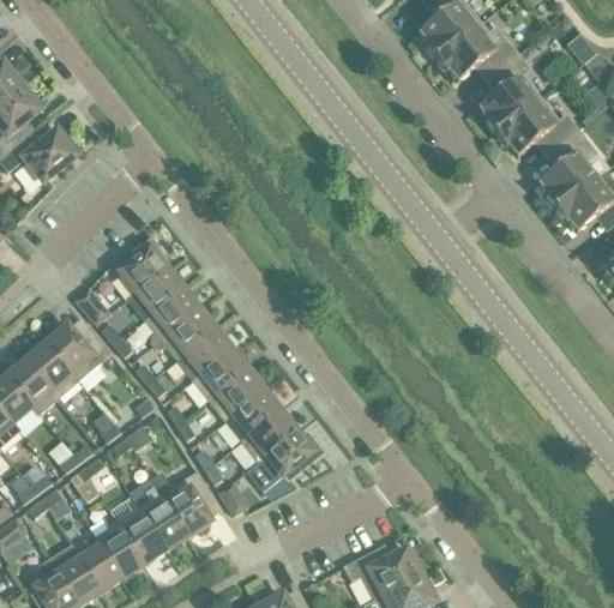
[(435,60),(481,24),(463,0),(435,0),(445,12),(420,32),(428,44),(425,47),(435,60)]
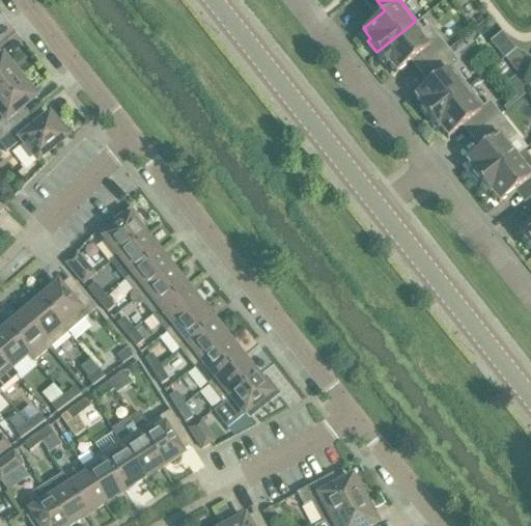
[(427,64),(448,48),(428,23),(422,28),(416,21),(376,52),(386,63),(388,61),(396,71),(419,53),(427,64)]
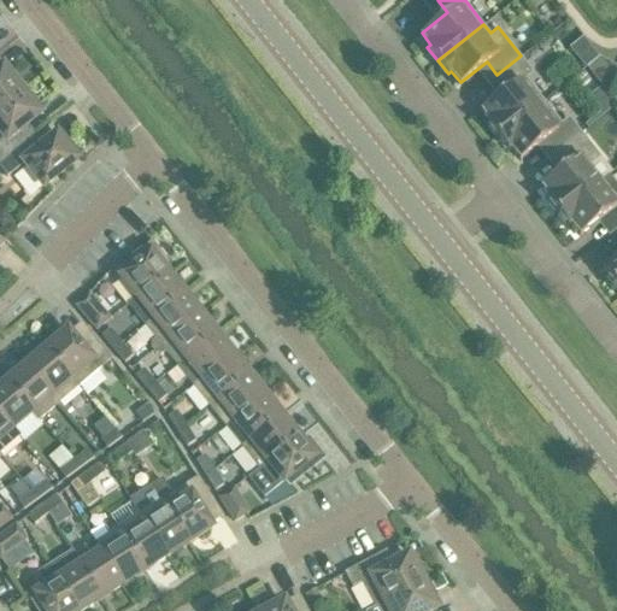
[(583,33),(570,45),(586,65),(600,53),(586,35),(583,33)]
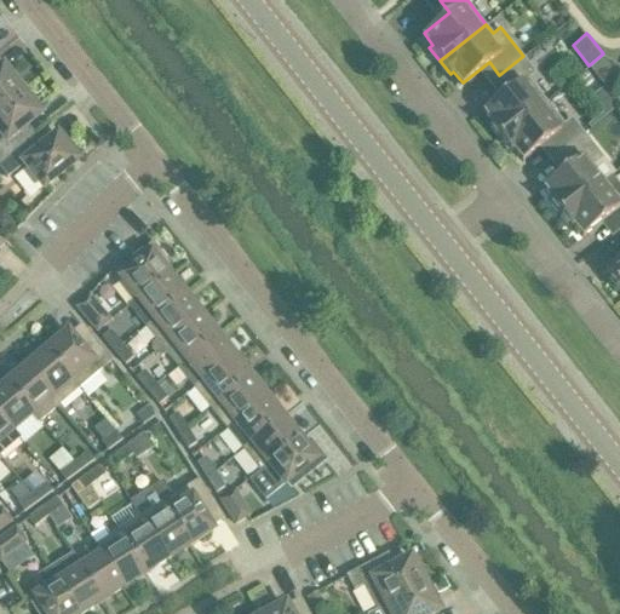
[(612,93),(619,76),(619,63),(603,53),(589,66),(604,84),(612,93)]
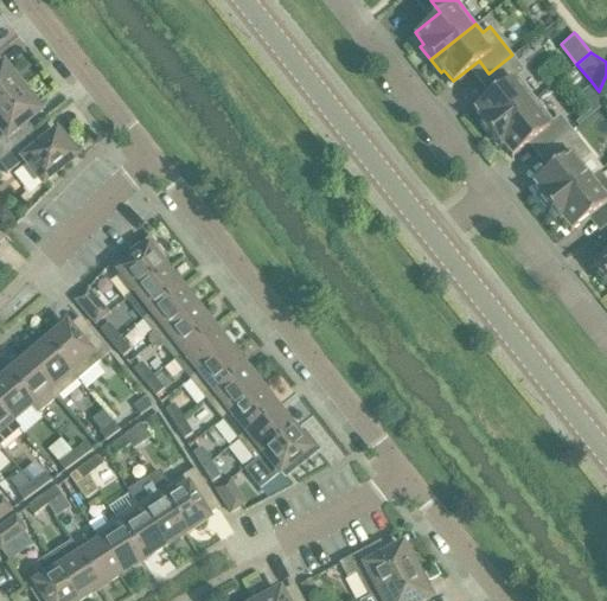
[(490,133),(535,97),(516,75),(524,69),(512,55),(489,74),(499,87),(473,107),(483,117),(479,120),(490,133)]
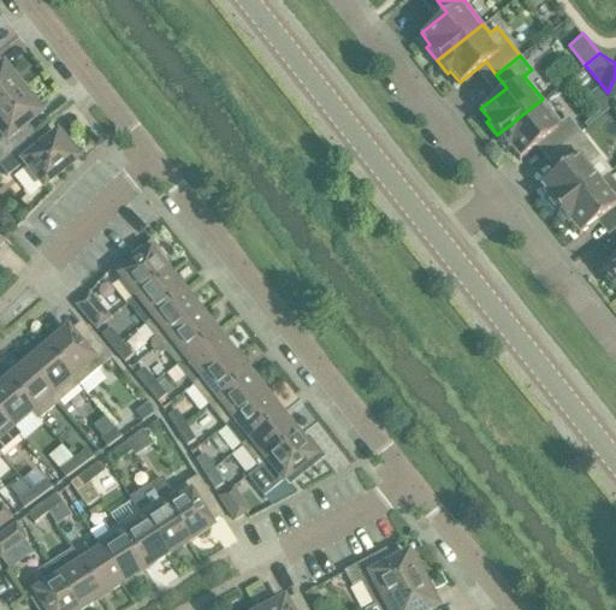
[(0,102),(24,84),(15,72),(12,75),(3,63),(0,65),(0,102)]
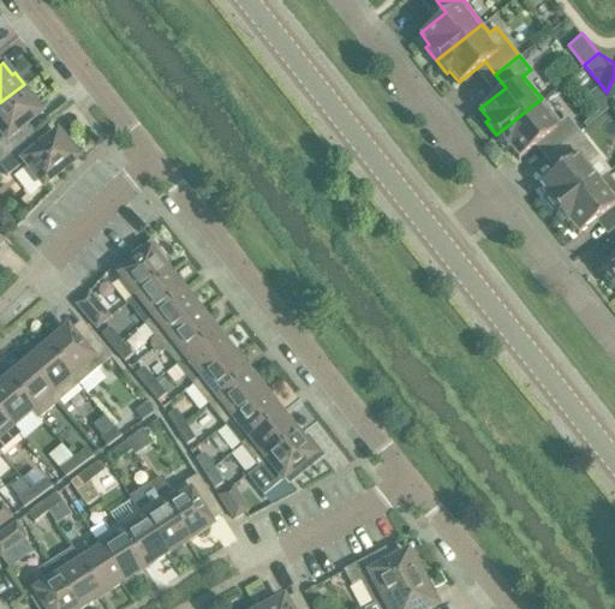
[(0,157),(29,136),(21,125),(40,109),(31,99),(34,96),(24,84),(0,102),(0,157)]
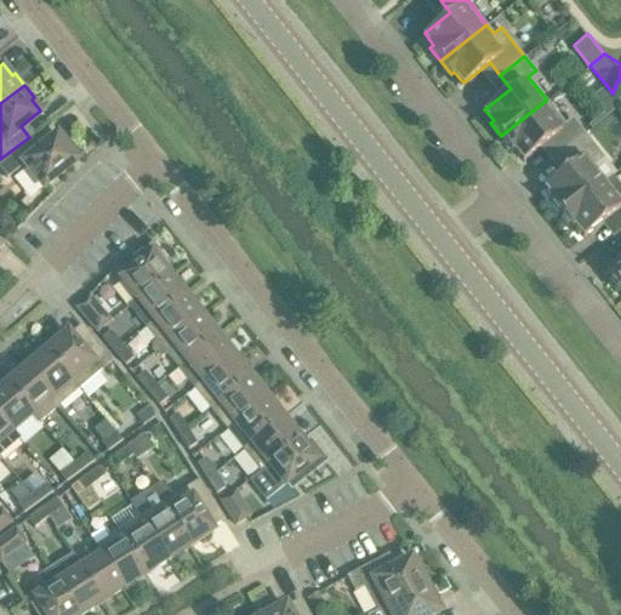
[(560,151),(585,132),(573,118),(565,124),(547,100),(501,136),(512,149),(514,147),(524,159),(551,137),(560,151)]
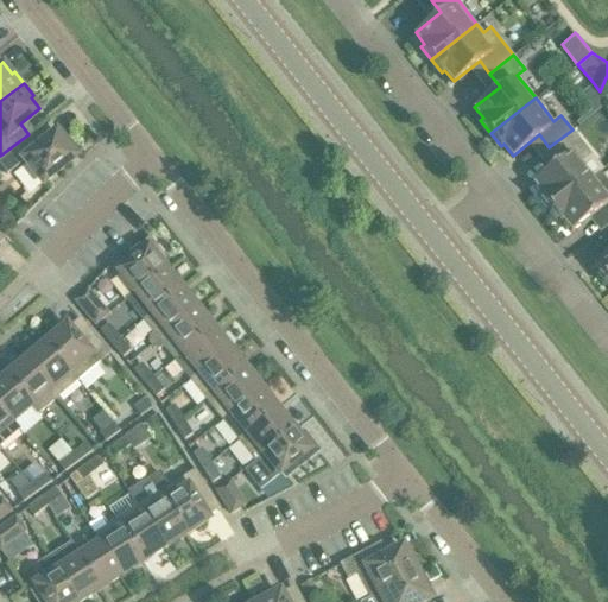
[(29,134),(0,156),(0,160),(7,170),(24,157),(43,181),(76,154),(69,146),(71,144),(61,131),(58,133),(56,130),(37,144),(29,134)]
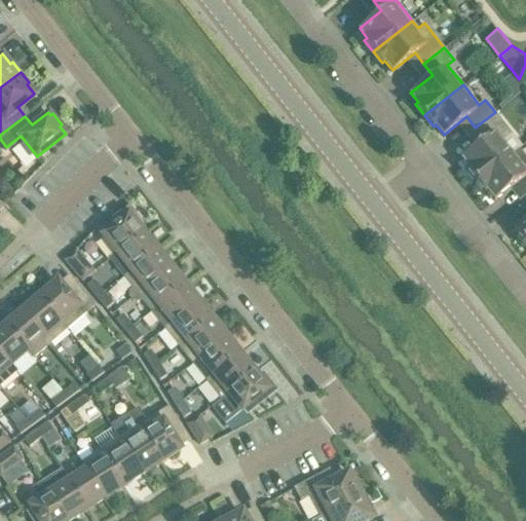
[(484,139),(461,156),(470,166),(466,169),(476,180),(511,152),(518,147),(521,144),(513,134),(495,112),(475,127),(484,139)]
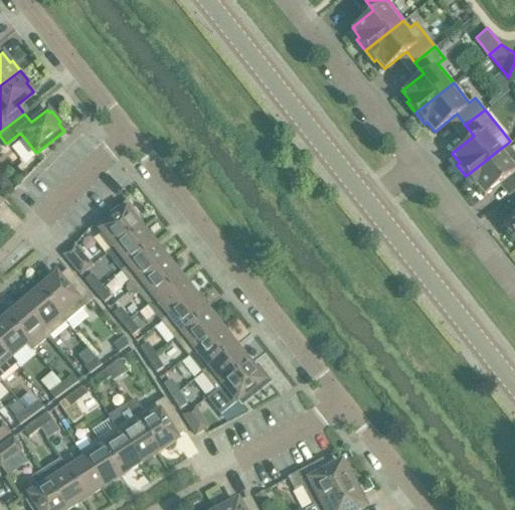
[(500,149),(466,176),(475,187),(477,185),(485,194),(497,184),(507,197),(514,190),(514,153),(507,144),(500,149)]
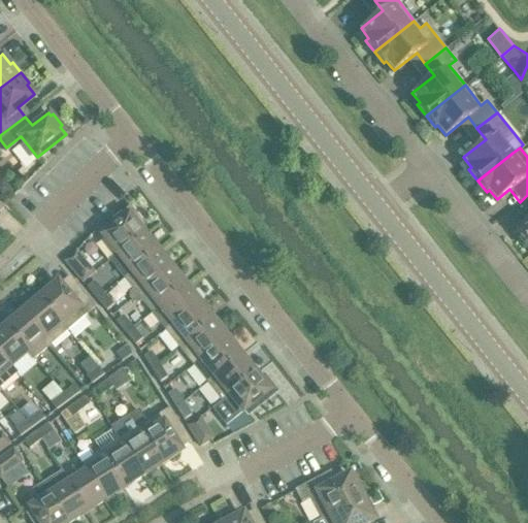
[(117,252),(143,231),(138,225),(143,222),(130,204),(112,218),(117,223),(102,233),(117,252)]
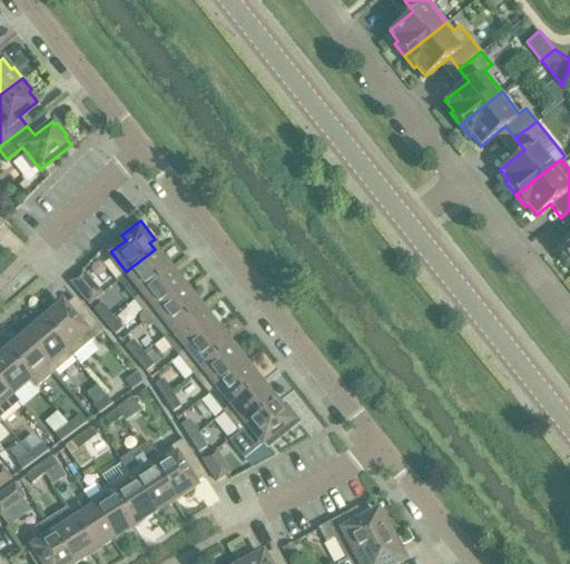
[(569,233),(566,236),(568,238),(557,247),(569,263),(569,233)]
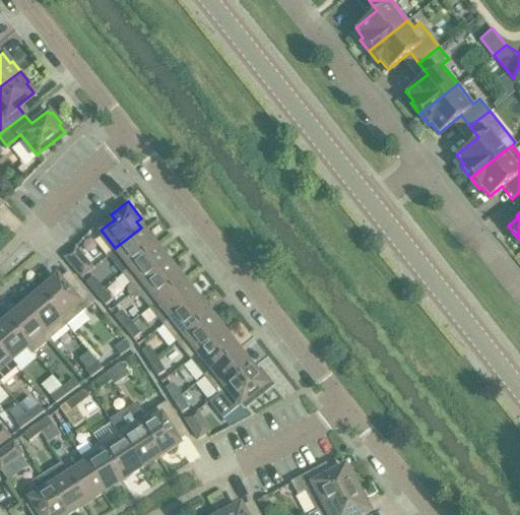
[(122,270),(154,245),(141,228),(115,248),(109,253),(122,270)]
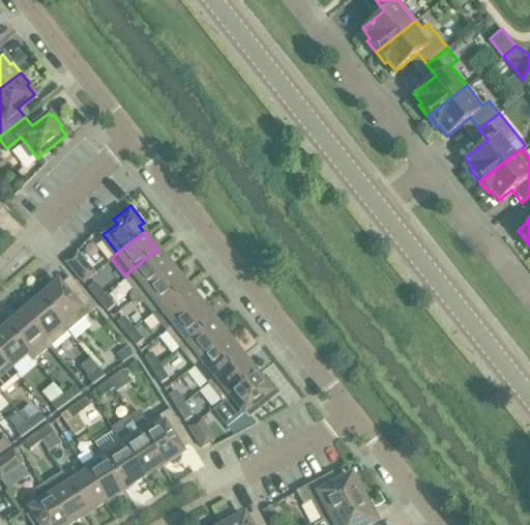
[(94,270),(77,250),(65,260),(83,281),(94,270)]
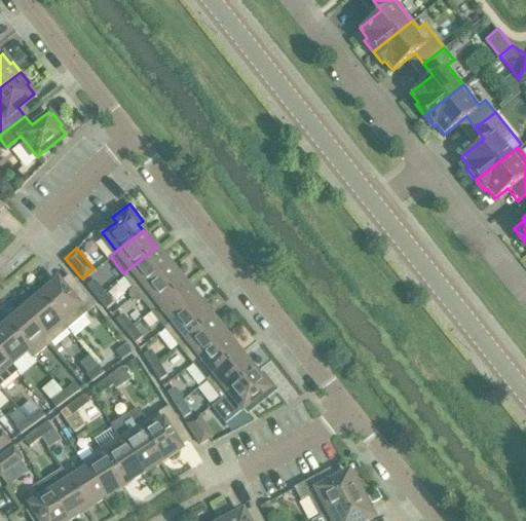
[(156,248),(123,273),(133,285),(133,286),(129,288),(128,294),(130,296),(137,291),(170,264),(156,248)]
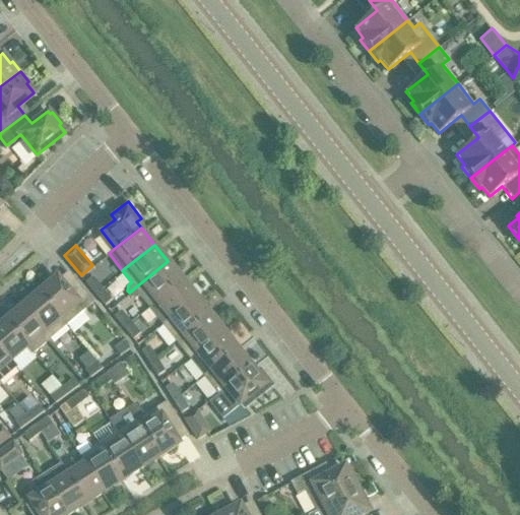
[(135,287),(129,293),(131,295),(136,296),(140,293),(141,295),(149,305),(182,278),(168,261),(135,287)]
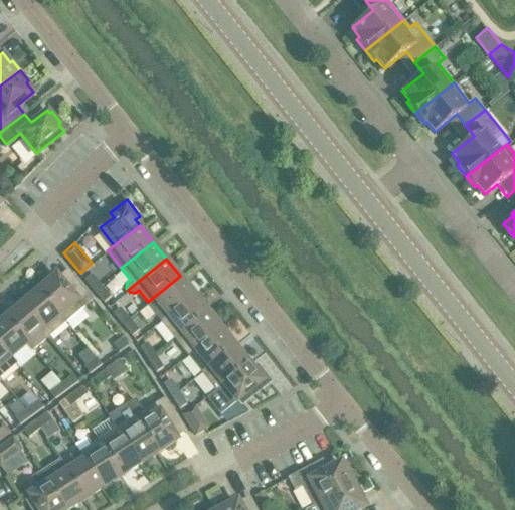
[(113,269),(100,280),(106,288),(120,277),(113,269)]
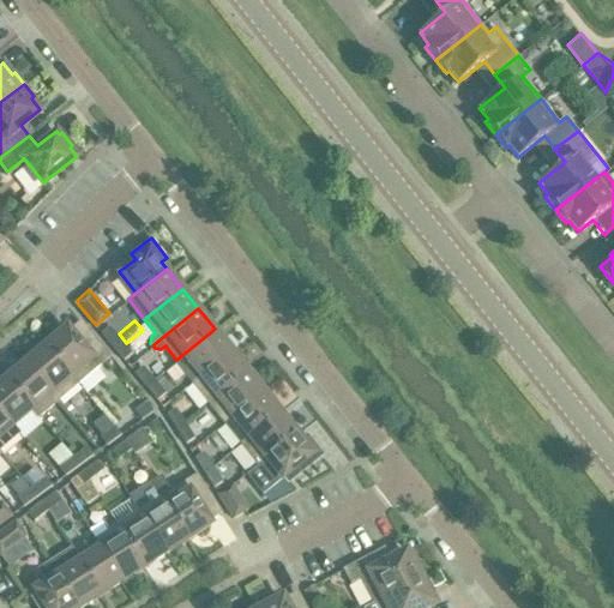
[(46,343),(78,380),(110,354),(85,324),(73,335),(66,326),(46,343)]
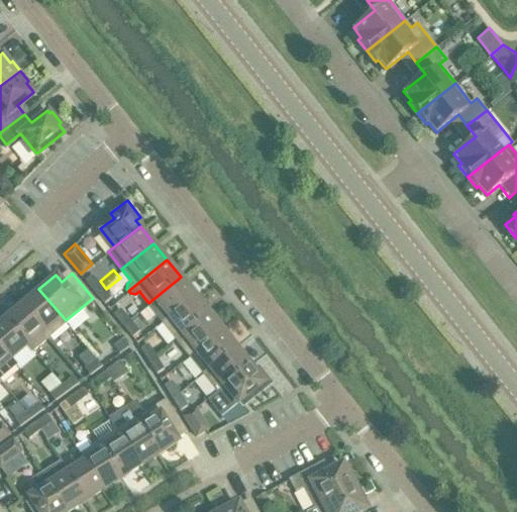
[(95,290),(101,284),(92,273),(85,279),(95,290)]
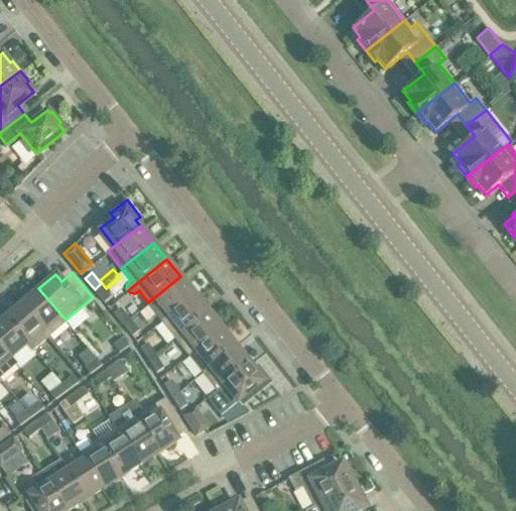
[(180,276),(148,302),(161,320),(194,293),(180,276)]
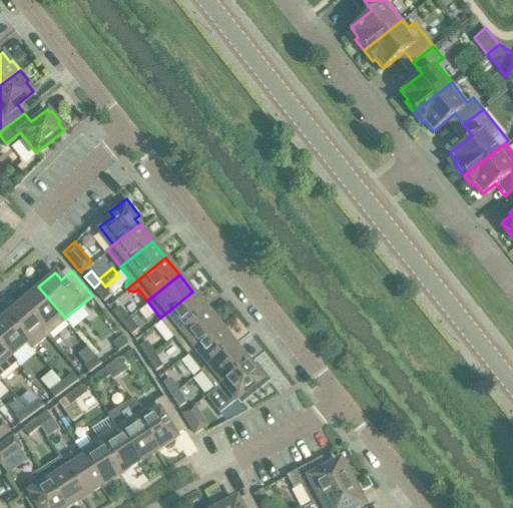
[(100,282),(94,288),(103,299),(110,293),(100,282)]
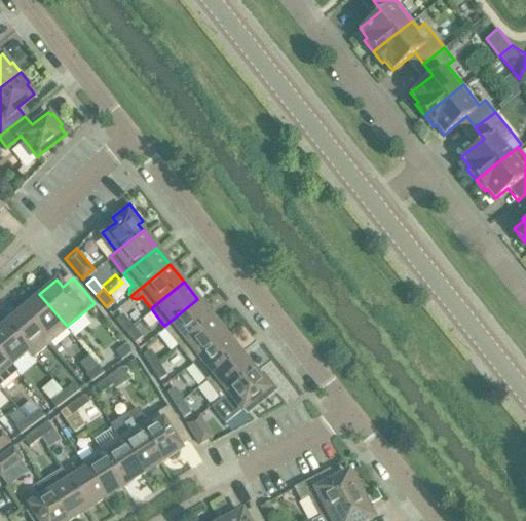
[(49,340),(67,326),(39,294),(23,308),(49,340)]
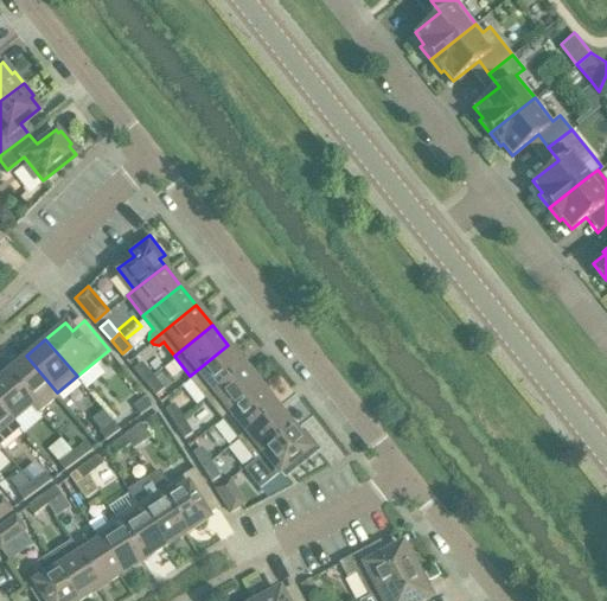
[(206,396),(244,365),(228,345),(190,376),(206,396)]
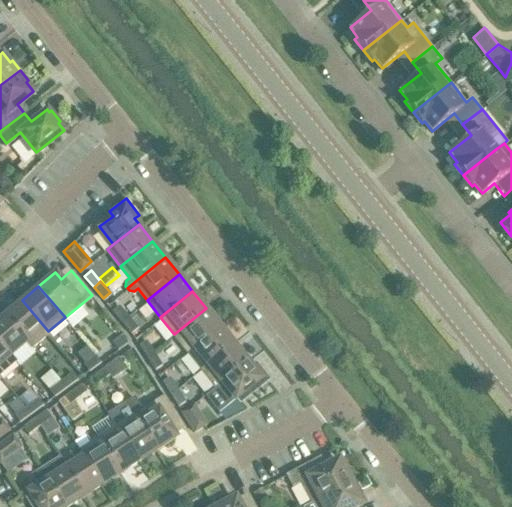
[(32,345),(48,331),(22,300),(6,314),(32,345)]
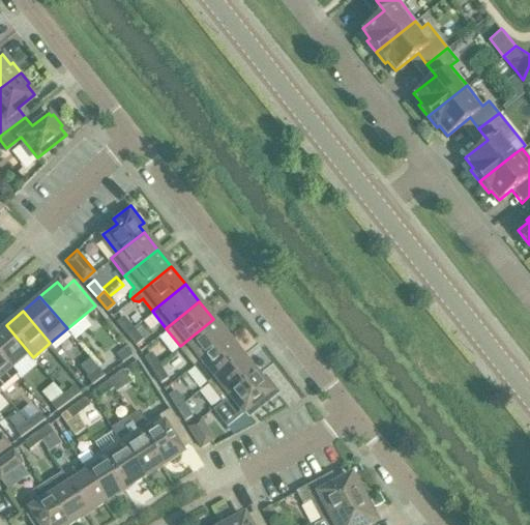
[(126,331),(133,326),(123,314),(116,320),(126,331)]
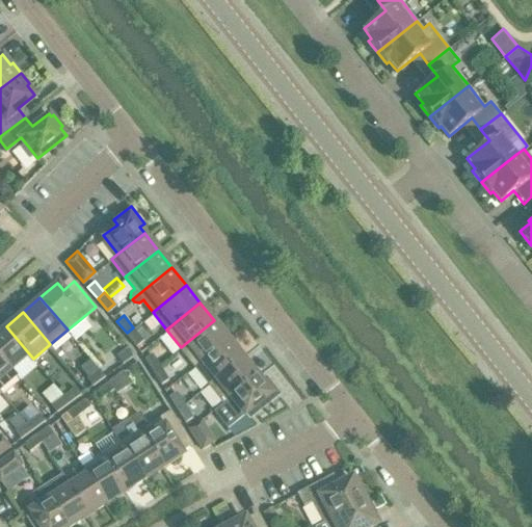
[(194,364),(228,338),(214,320),(181,347),(194,364)]
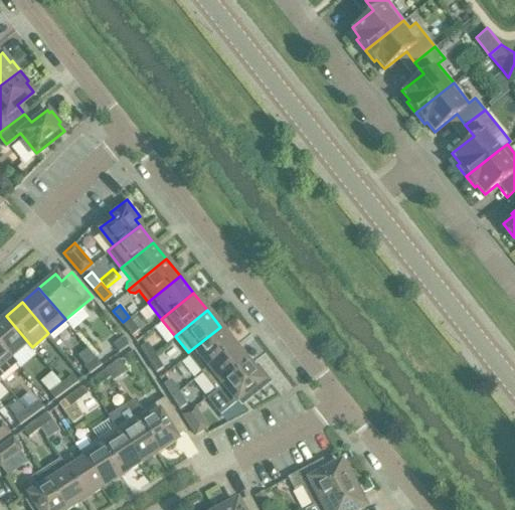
[(31,348),(32,347),(6,316),(0,320),(0,343),(15,361),(16,361),(11,354),(26,342),(31,348)]
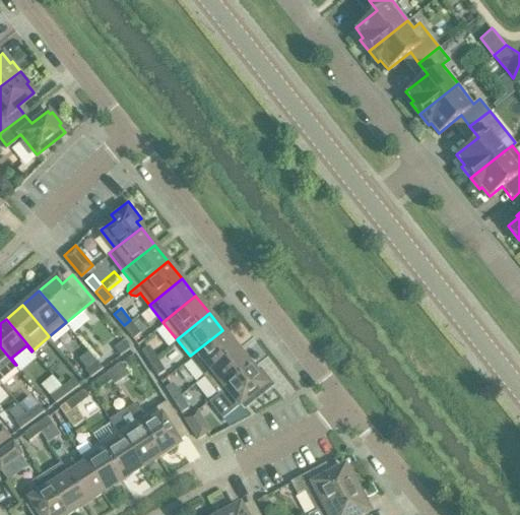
[(130,320),(124,325),(133,336),(140,331),(130,320)]
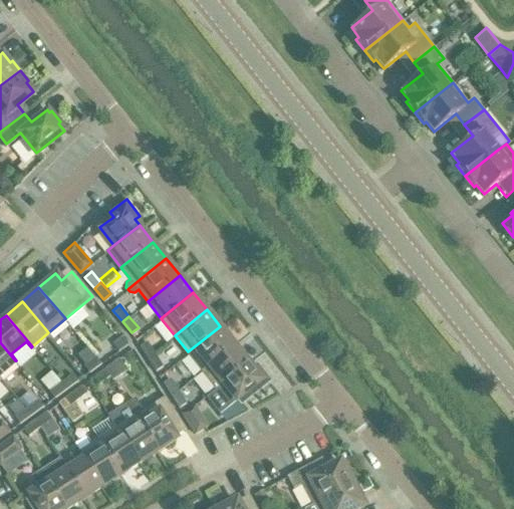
[(154,320),(141,326),(147,337),(159,330),(154,320)]
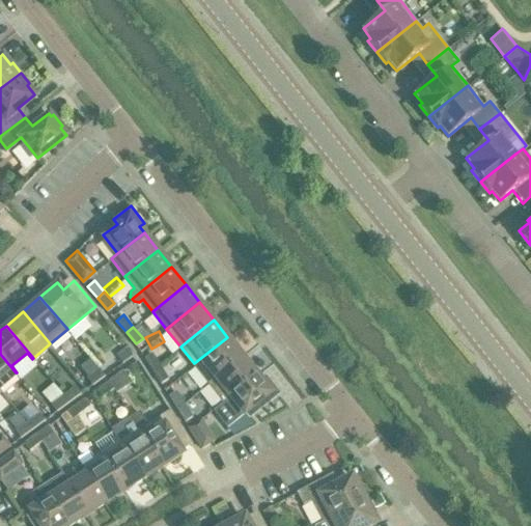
[(208,382),(242,355),(227,337),(194,363),(208,382)]
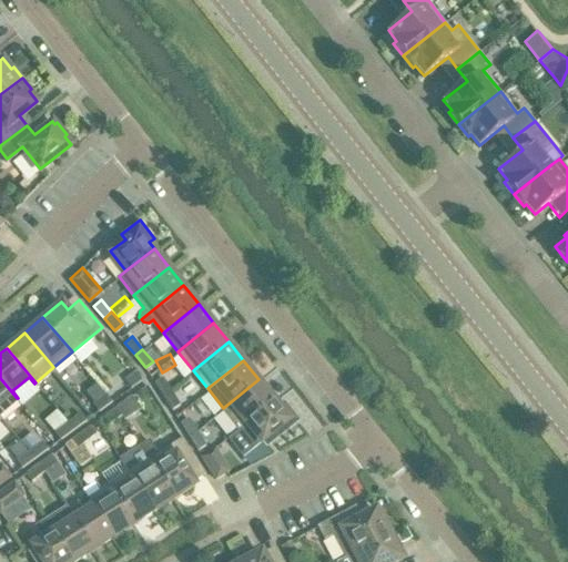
[(134,369),(124,377),(130,386),(141,378),(134,369)]
